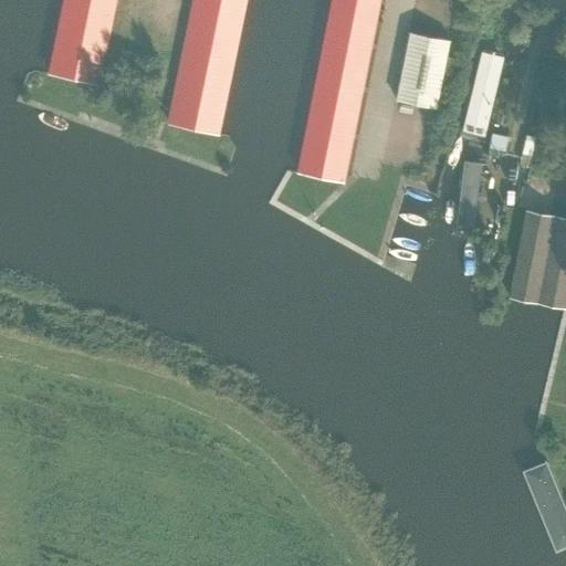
[(113,0),(64,0),(49,75),(95,84),(113,0)]
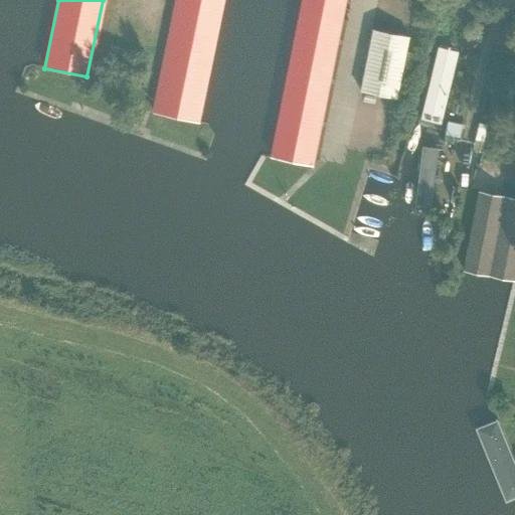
[(220,0),(176,0),(155,98),(154,114),(196,123),(220,0)]
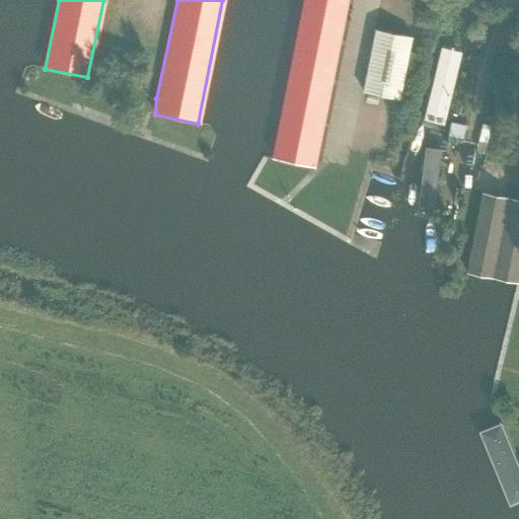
[(345,0),(304,0),(273,159),(312,167),(345,0)]
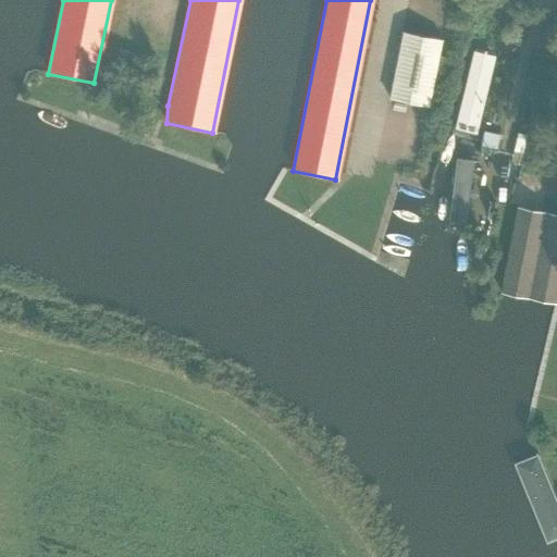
[(403,32),(390,98),(429,106),(442,39),(403,32)]
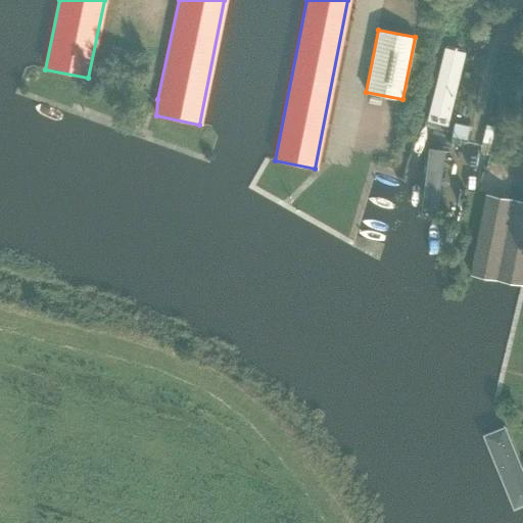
[(465,49),(446,46),(445,47),(433,103),(431,103),(428,121),(449,124),(465,49)]
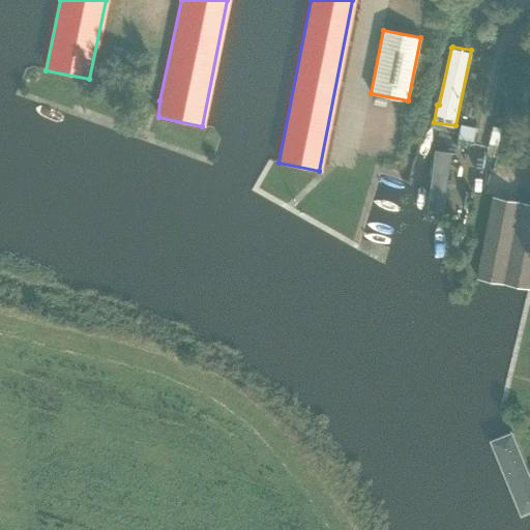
[(450,150),(435,148),(425,206),(443,209),(450,150)]
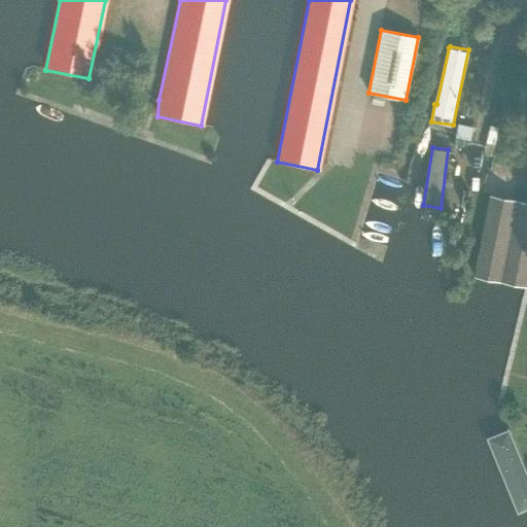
[(390,190),(362,254),(391,268),(419,202),(390,190)]
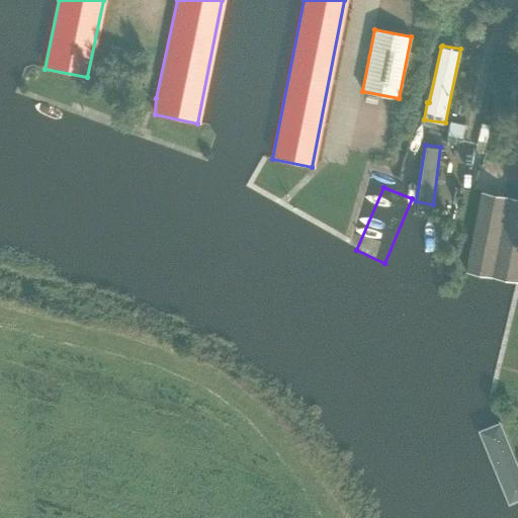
[(517,198),(481,191),(464,272),(516,282),(517,273),(517,198)]
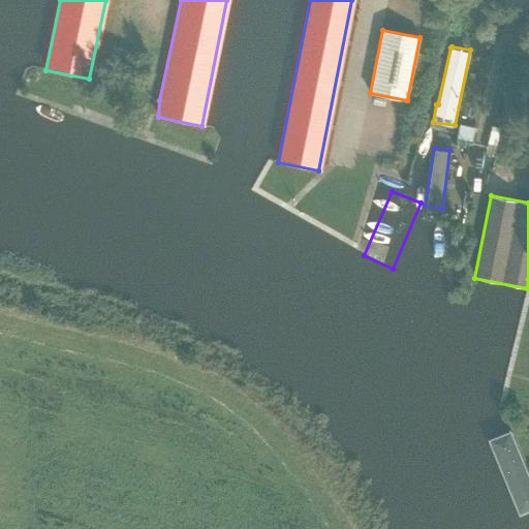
[(528,507),(528,476),(509,433),(488,442),(519,512),(528,507)]
